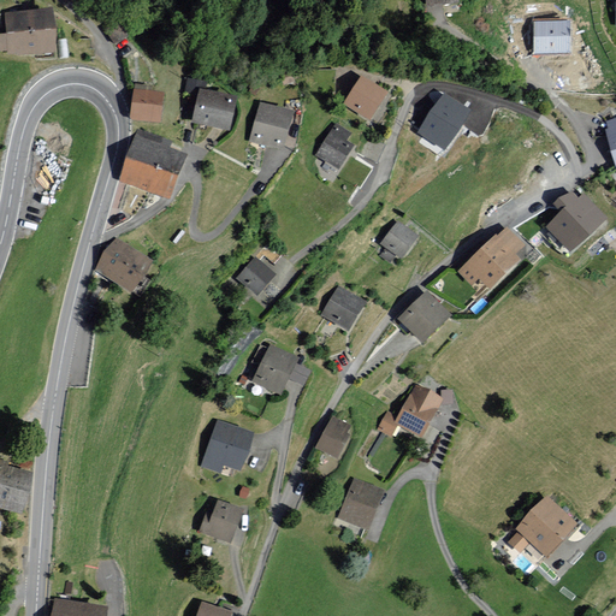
[(53,15),(9,16),(10,36),(54,35),(53,15)]
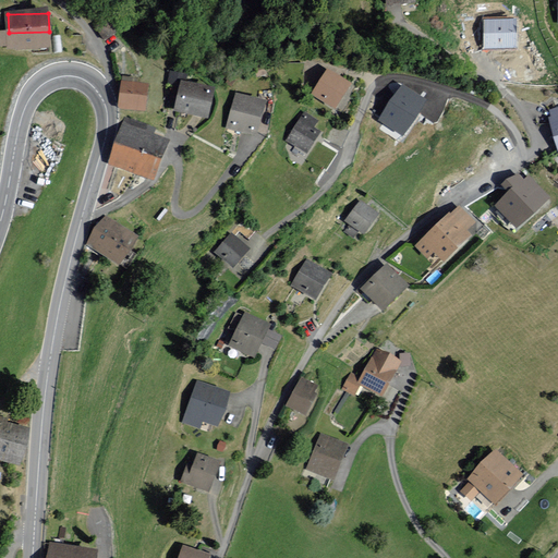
[(516,20),(485,21),(486,46),(516,45),(516,20)]
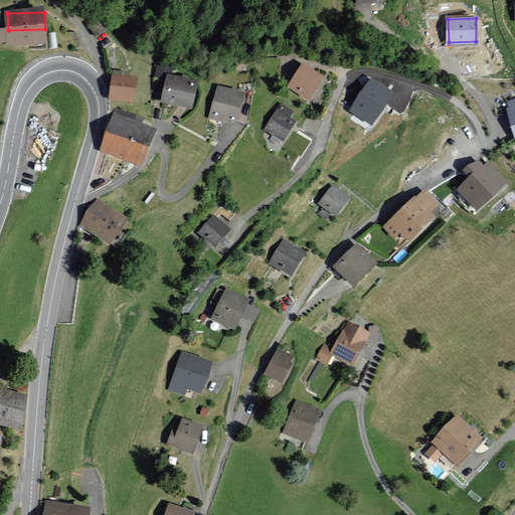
[(2,45),(45,44),(45,29),(8,30),(1,30),(2,45)]
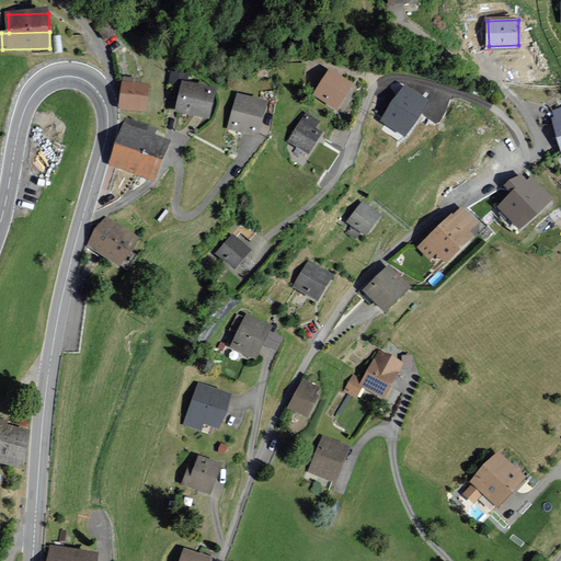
[(353,87),(330,71),(315,95),(338,111),(353,87)]
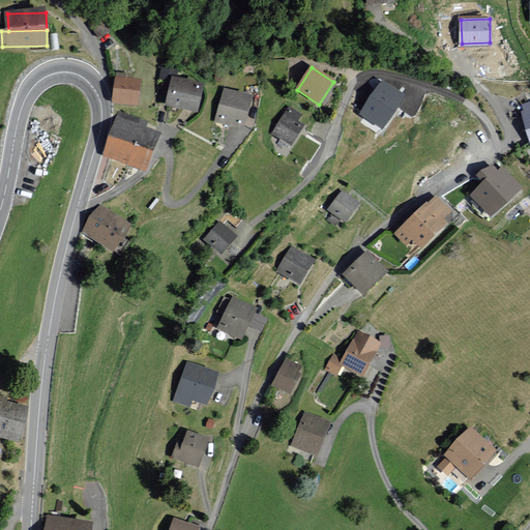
[(204,88),(172,80),(166,106),(198,114),(204,88)]
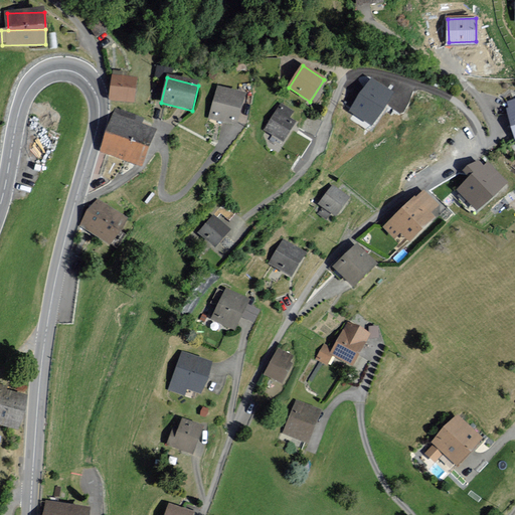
[(138,81),(113,78),(110,101),(135,104),(138,81)]
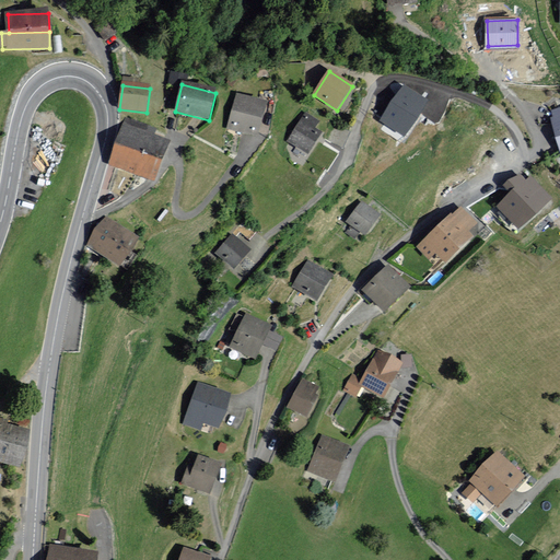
[(424,100),(403,86),(383,119),(405,132),(424,100)]
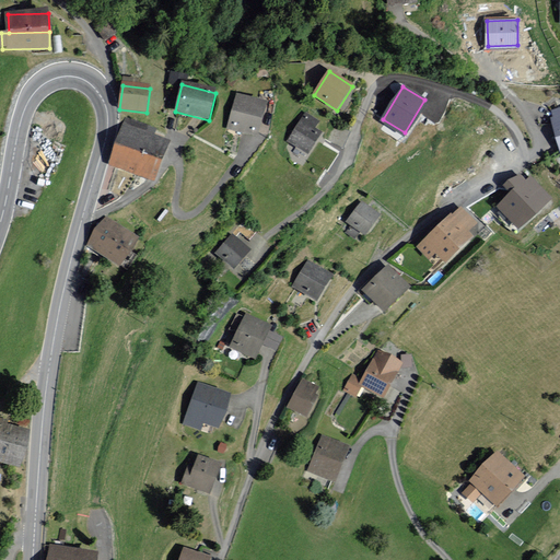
[(268,105),(237,96),(226,130),(258,139),(268,105)]
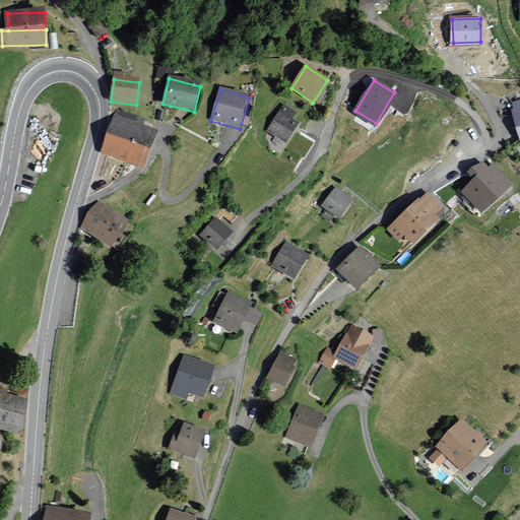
[(298,115),(283,106),(267,132),(287,144),(300,126),(294,122),(298,115)]
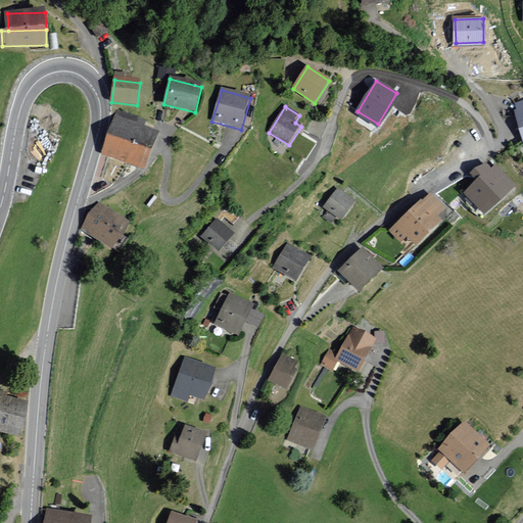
[(522,108),(514,111),(519,129),(513,131),(516,144),(522,142),(522,143),(522,108)]
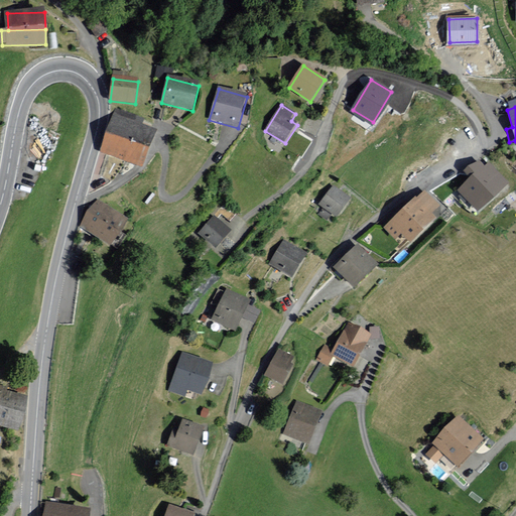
[(136,115),(115,108),(100,152),(136,165),(146,154),(157,129),(134,122),(136,115)]
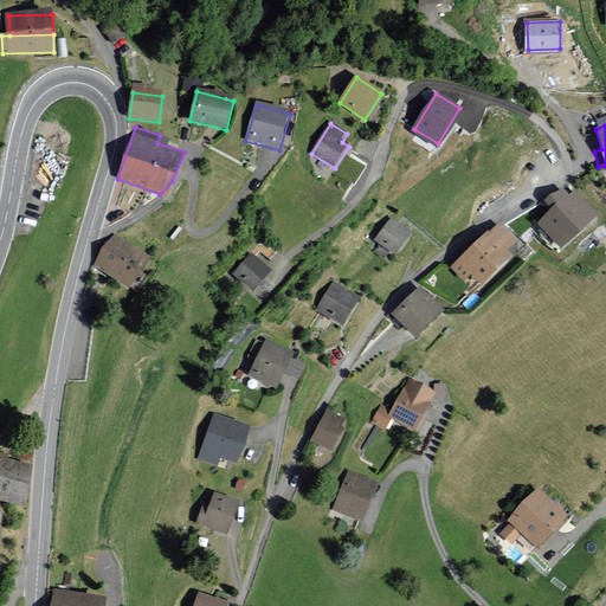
[(378,144),(363,137),(356,153),(372,159),(378,144)]
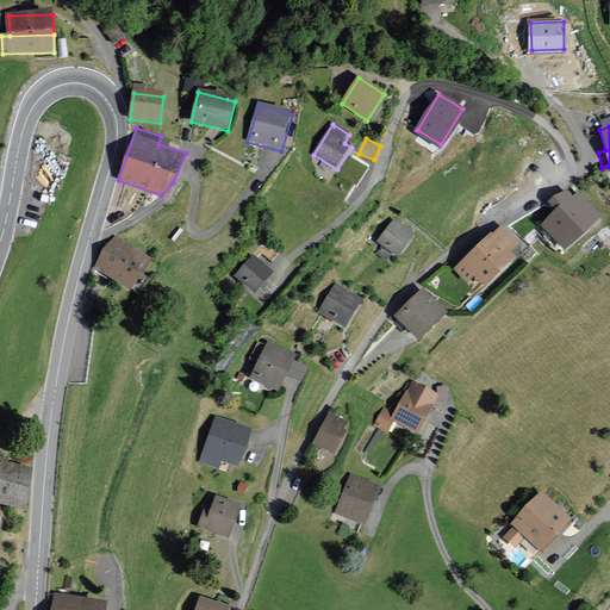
[(541,228),(565,254),(602,221),(578,193),(573,198),(567,191),(548,206),(555,213),(541,228)]
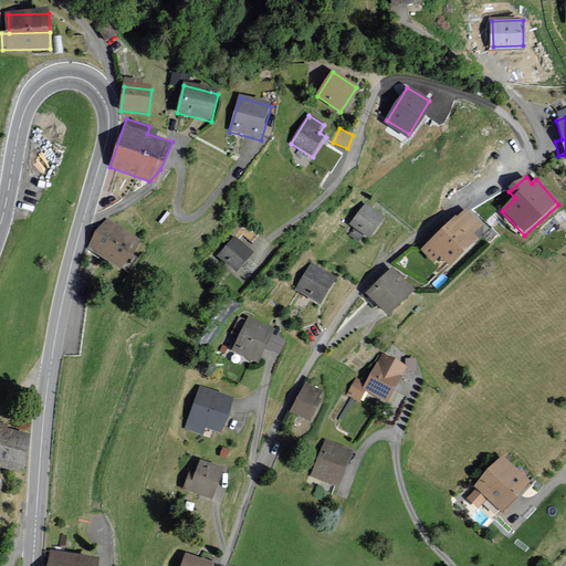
[(386,220),(366,205),(350,224),(369,240),(386,220)]
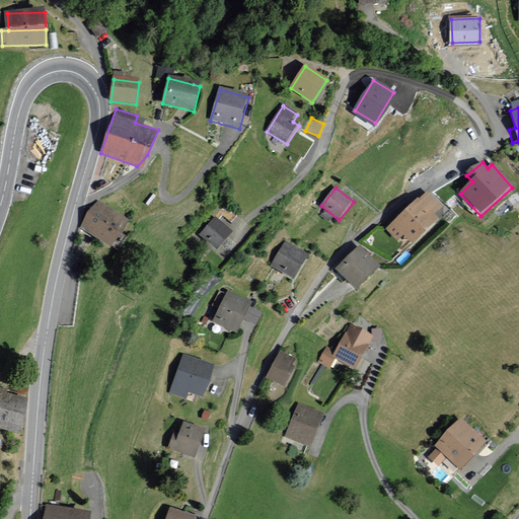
[(443,210),(427,193),(419,201),(419,200),(386,230),(398,243),(404,237),(415,247),(441,223),(436,217),(443,210)]
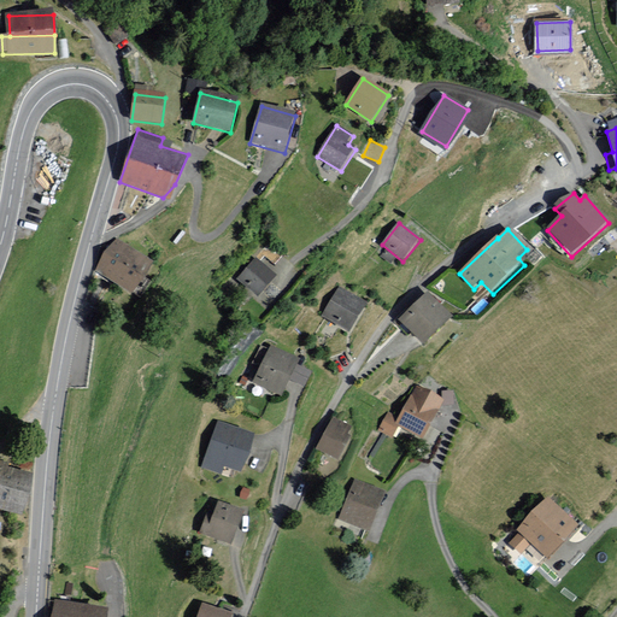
[(153,265),(117,241),(97,271),(133,297),(153,265)]
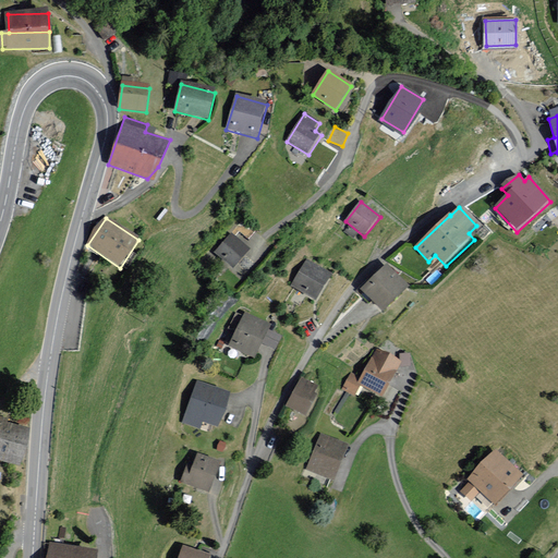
[(250,252),(232,234),(215,253),(233,270),(250,252)]
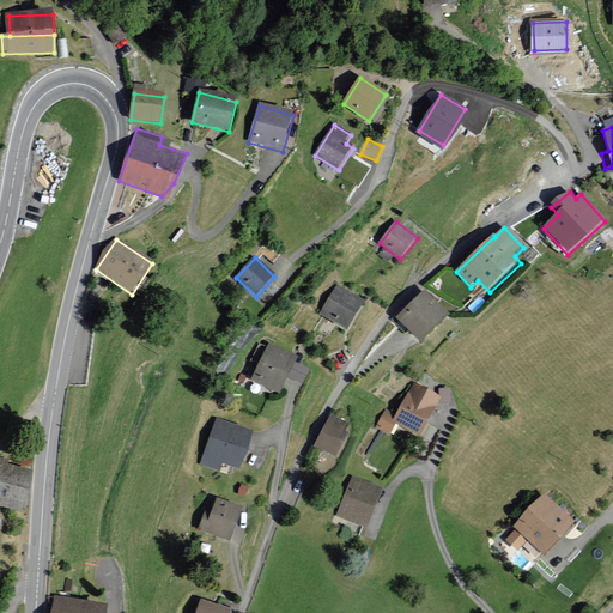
[(364,304),(335,287),(319,314),(347,332),(364,304)]
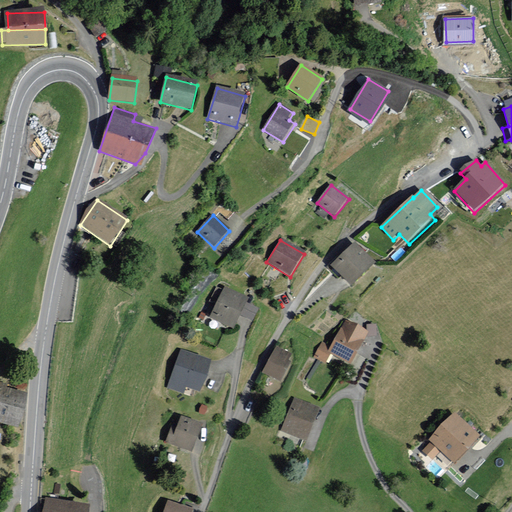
[(375,266),(354,244),(331,266),(352,288),(375,266)]
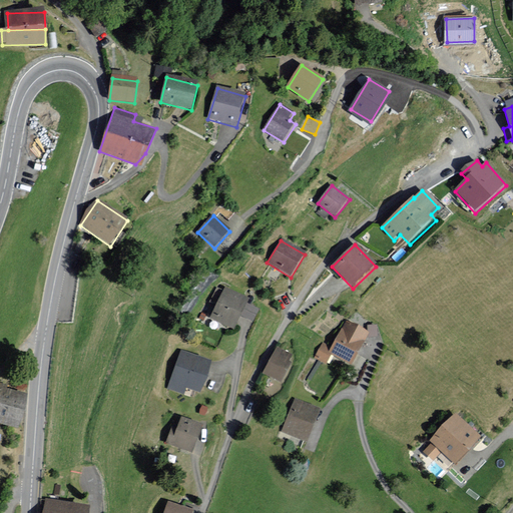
[(249,303),(224,290),(209,319),(234,331),(249,303)]
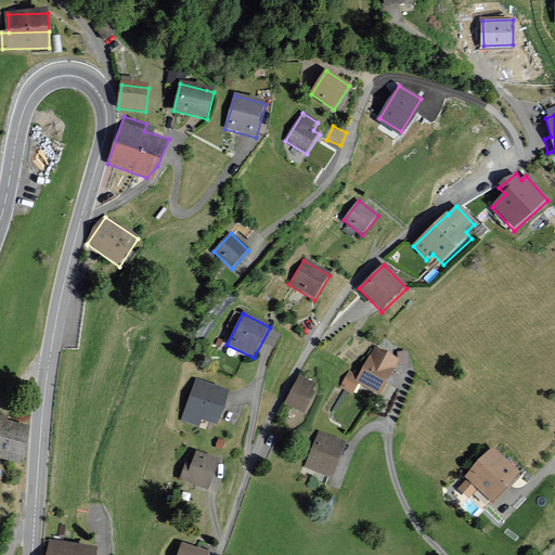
[(399,359),(374,347),(360,376),(348,370),(339,386),(357,394),(361,384),(382,394),(399,359)]
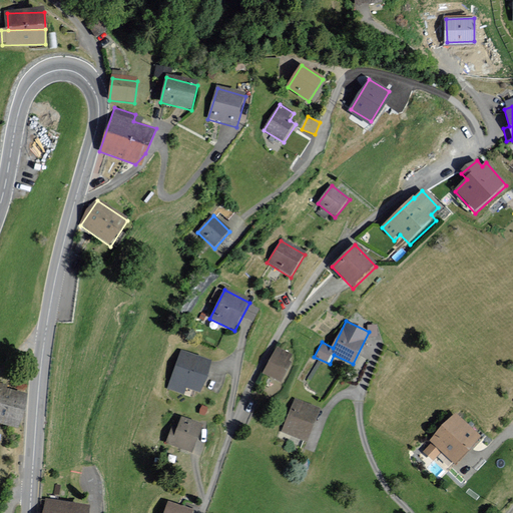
[(293,355),(278,347),(264,373),(281,382),(292,361),(290,360),(293,355)]
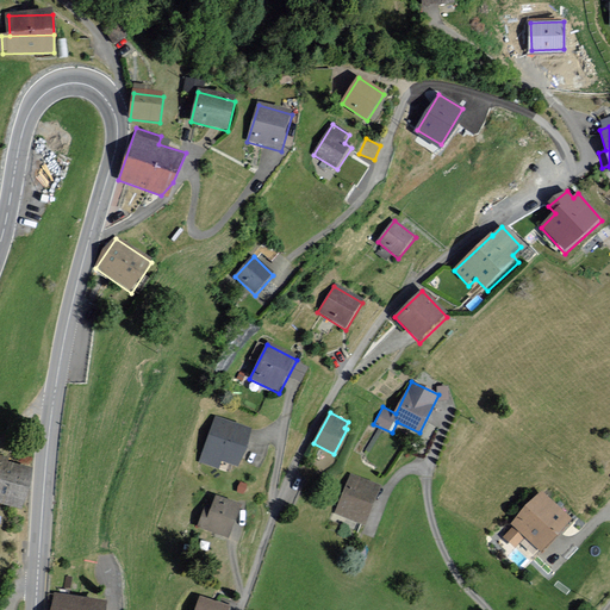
[(253,433),(216,418),(199,464),(217,471),(221,462),(238,470),(253,433)]
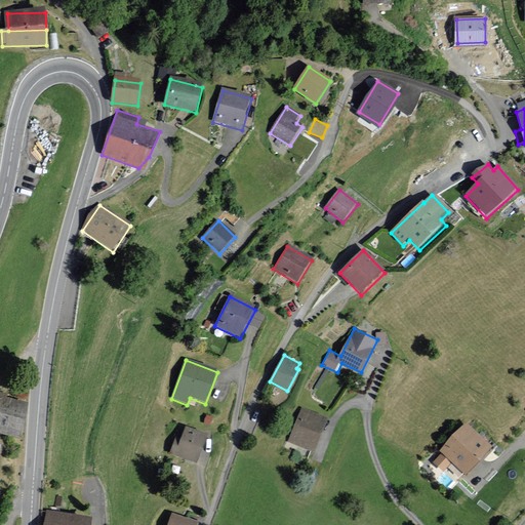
[(29,402),(0,394),(0,432),(19,437),(29,402)]
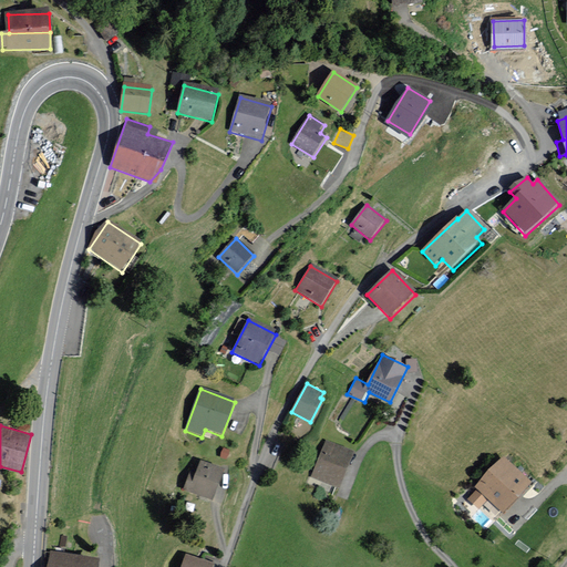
[(354,451),(326,440),(311,476),(340,487),(354,451)]
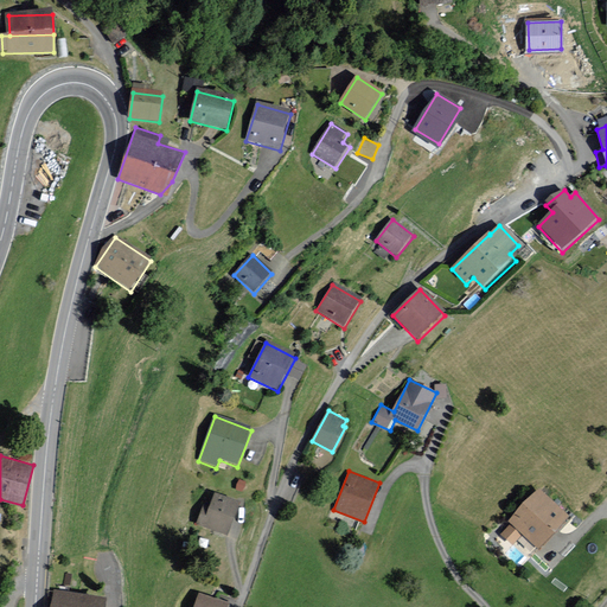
[(570,515),(540,486),(508,521),(511,523),(500,534),(512,544),(523,534),(538,549),(570,515)]
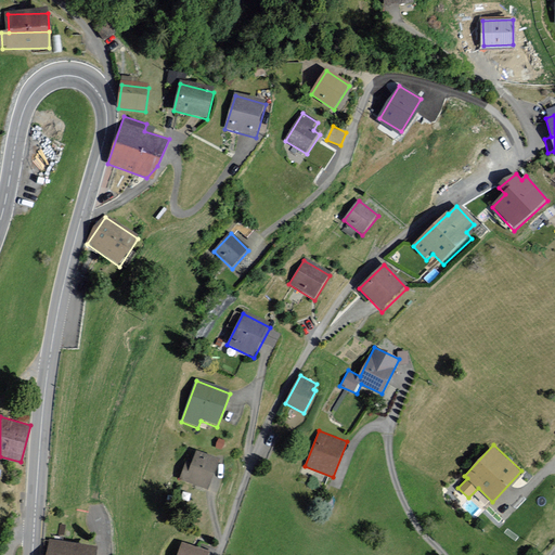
[(191,462),(186,460),(179,479),(207,490),(220,457),(196,449),(191,462)]
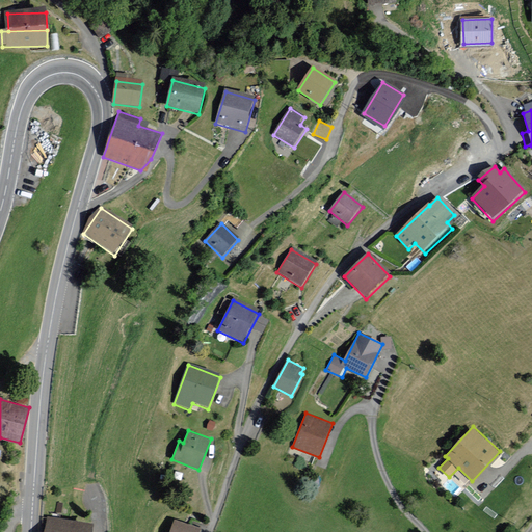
[(92,531),(94,524),(47,516),(44,531),(92,531)]
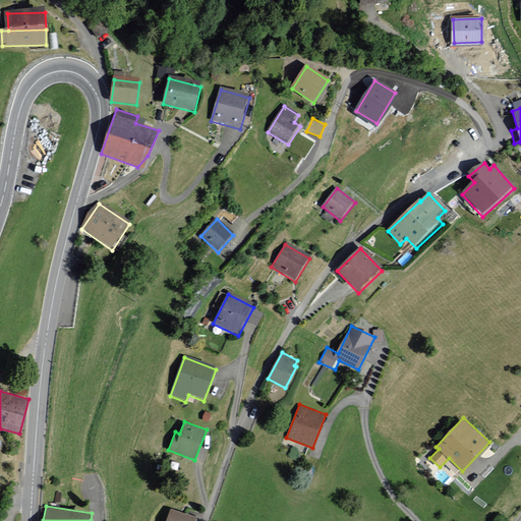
[(194,520),(196,517),(171,509),(166,520),(194,520)]
